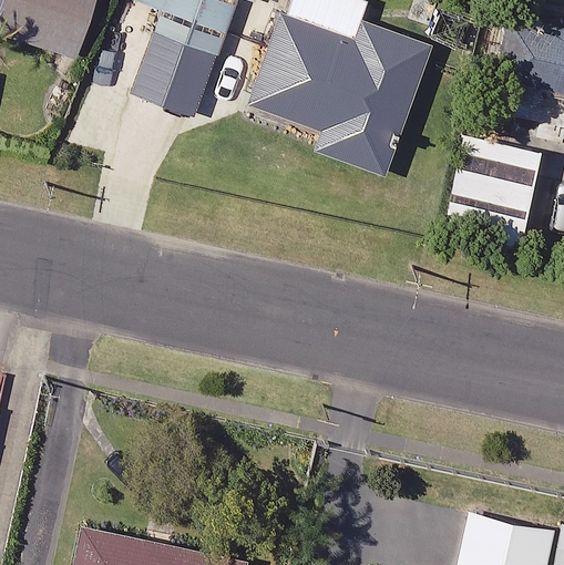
[(0,39),(75,63),(95,0),(0,0),(0,39)]
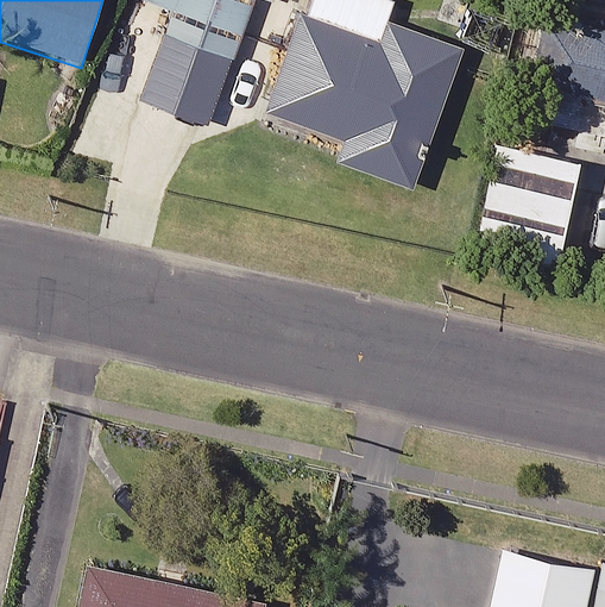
[(144,0),(241,35),(253,0),(144,0)]
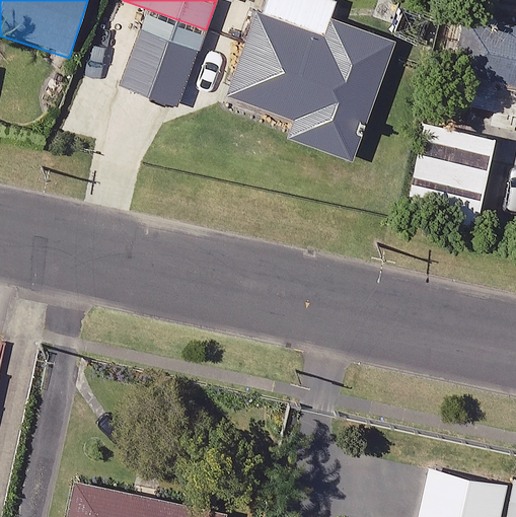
[(326,35),(259,10),(228,95),(297,121),(291,138),(353,160),(396,42),(334,18),(326,35)]
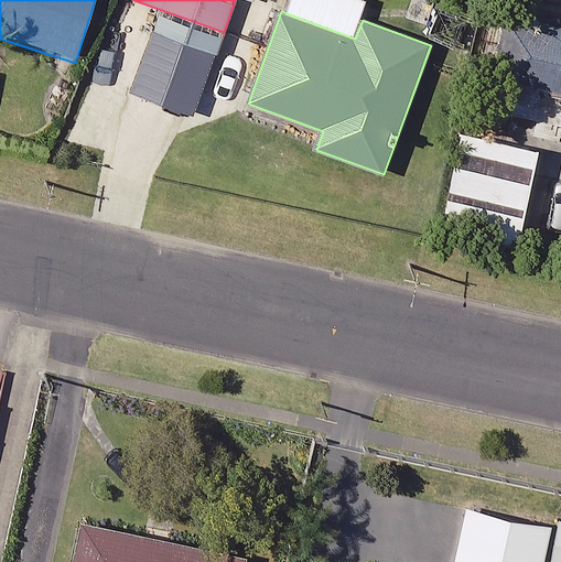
[(560,139),(560,29),(507,18),(494,77),(560,92),(560,134),(560,139)]
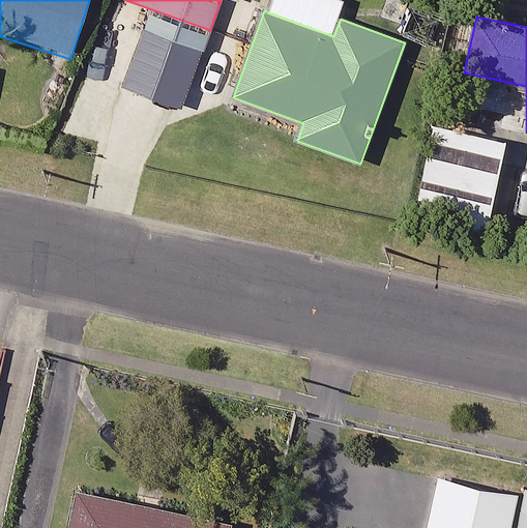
[(487,230),(507,142),(437,126),(417,213),(487,230)]
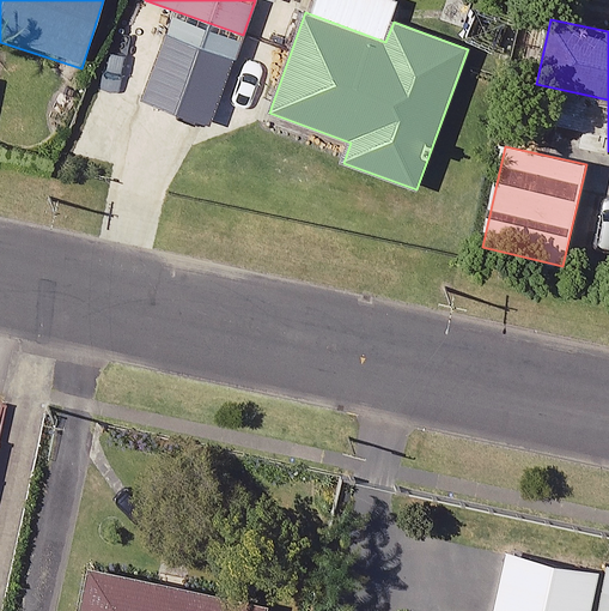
[(592,610),(602,570),(506,550),(492,610),(592,610)]
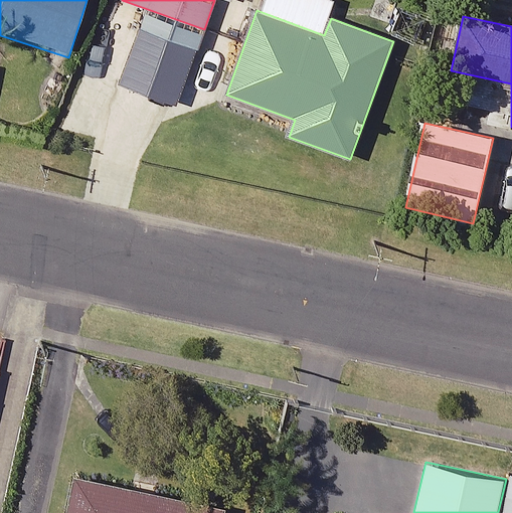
[(227,512),(227,511),(76,479),(68,512),(227,512)]
